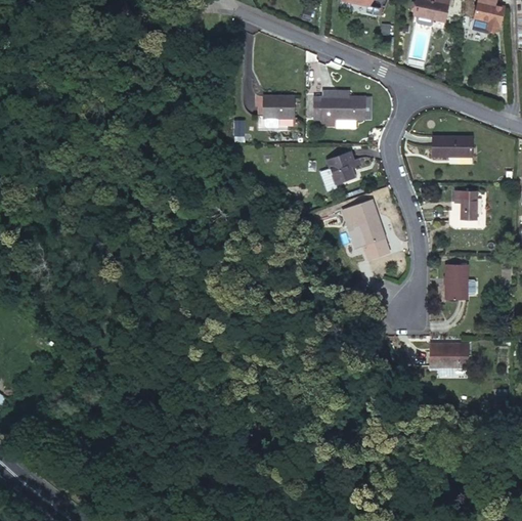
[(433,0),(434,1),(429,0),(410,0),(408,15),(439,20),(442,0),(433,0)]
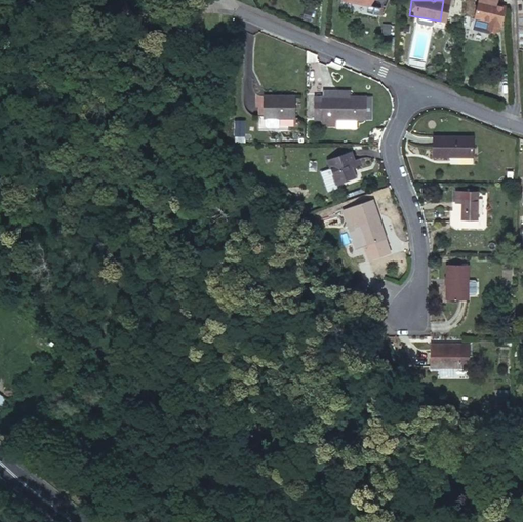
[(491,0),(473,0),(468,18),(483,23),(481,30),(490,32),(492,26),(494,26),(499,8),(490,5),(491,0)]
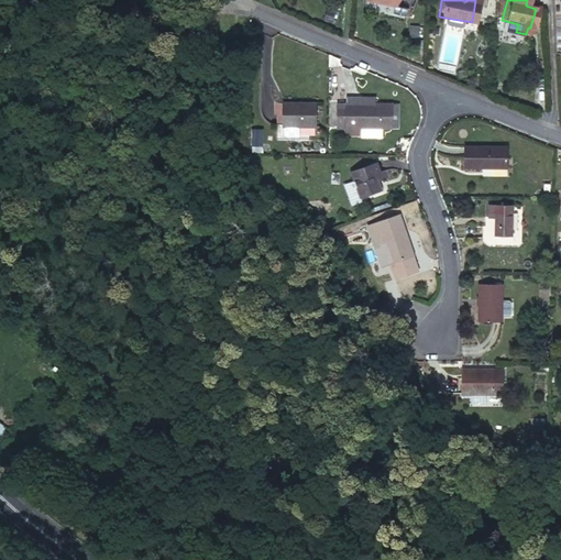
[(344,121),(343,132),(358,133),(358,128),(392,129),(393,121),(395,121),(396,110),(393,110),(394,105),(394,103),(375,101),(359,100),(359,95),(347,94),(345,102),(344,121)]
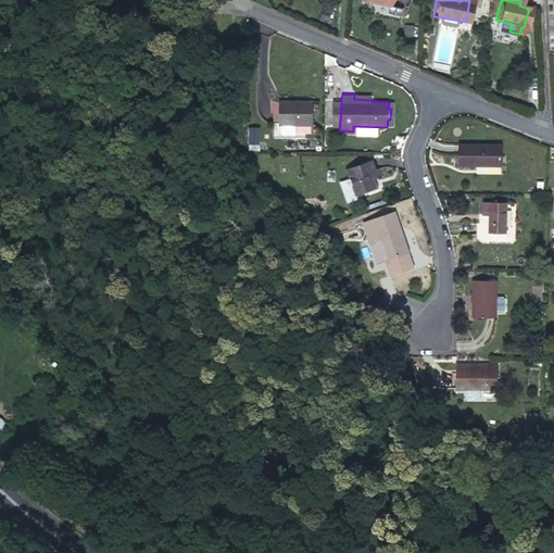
[(279,97),(277,122),(279,122),(279,129),(286,132),(294,132),(296,123),(312,123),(313,98),(279,97)]
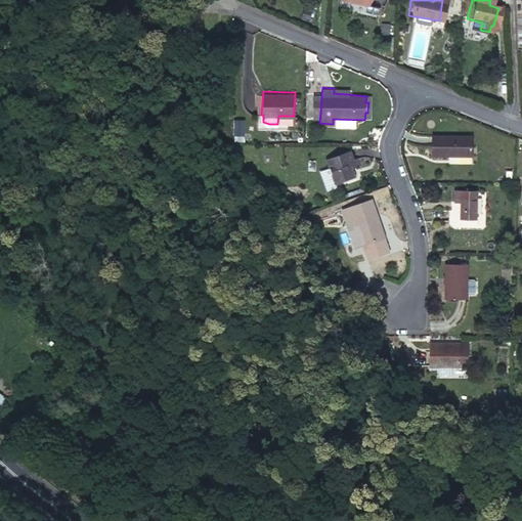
[(321,95),(314,94),(312,113),(320,113),(321,95)]
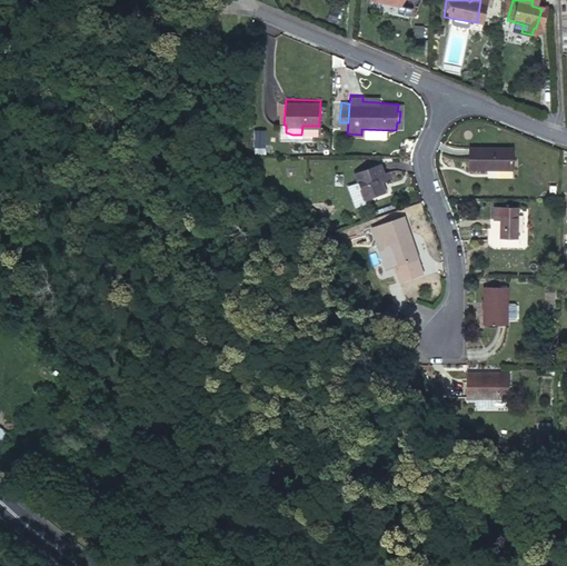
[(256,135),(257,150),(268,150),(267,135),(256,135)]
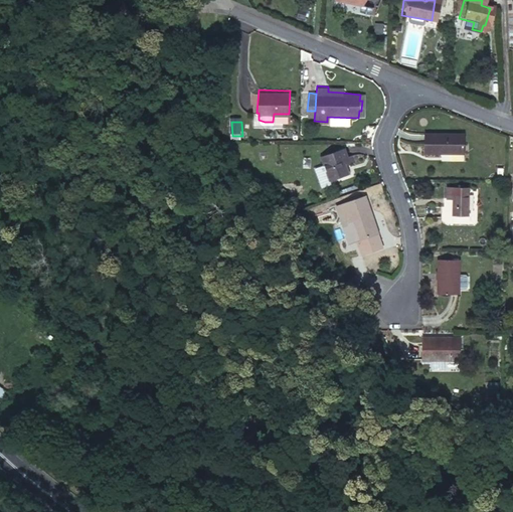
[(465,134),(424,133),(424,153),(464,154),(465,134)]
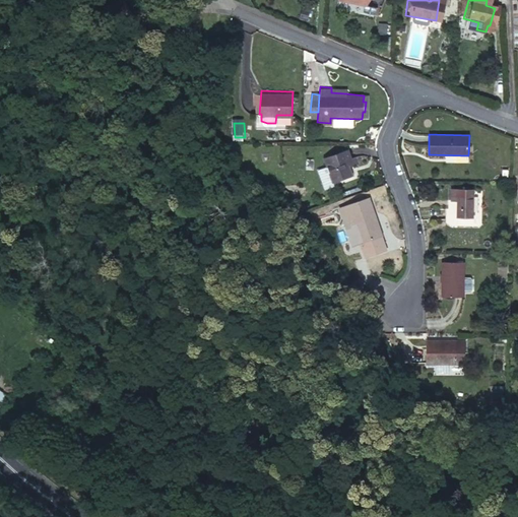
[(348,146),(325,153),(333,178),(352,172),(348,155),(351,155),(348,146)]
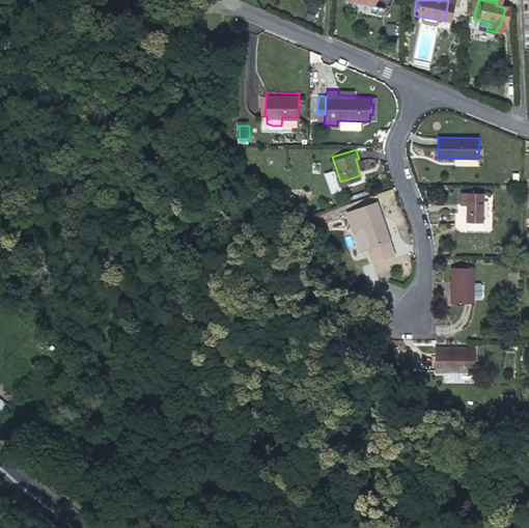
[(484,194),(461,193),(461,206),(467,206),(466,214),(454,213),(453,225),(465,225),(466,221),(483,221),(484,194)]
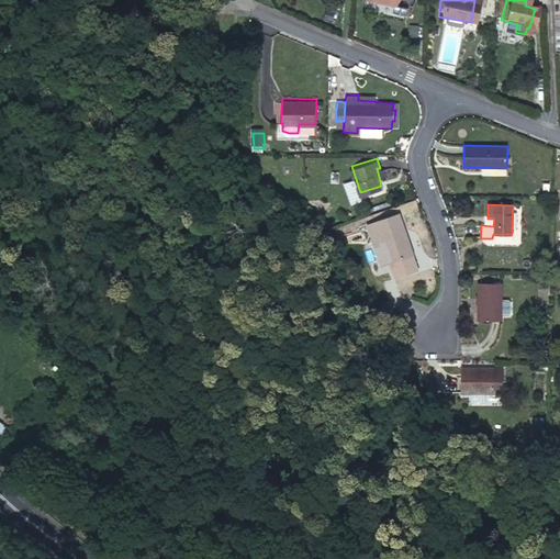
[(414,252),(399,212),(376,221),(383,245),(376,248),(380,264),(389,260),(394,277),(414,270),(409,254),(414,252)]
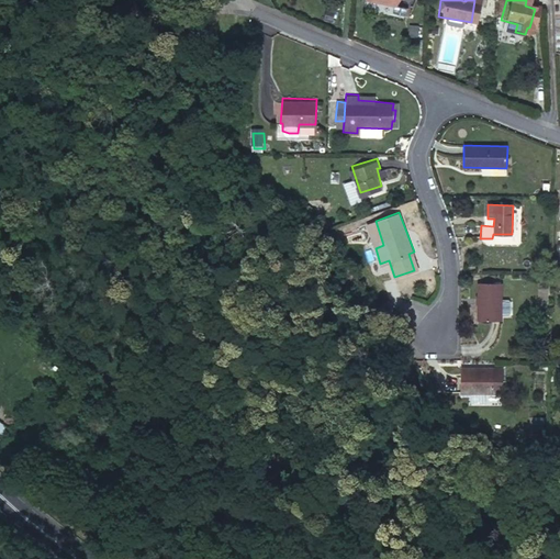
[(383,245),(376,221),(367,223),(376,248),(383,245)]
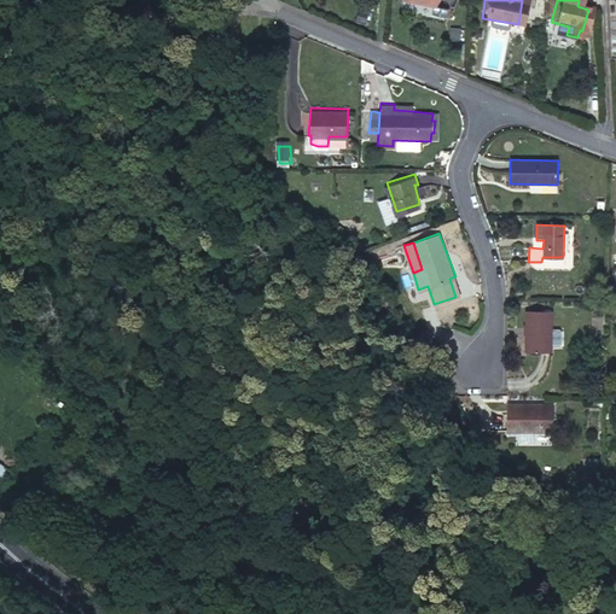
[(462,294),(455,276),(449,279),(455,297),(462,294)]
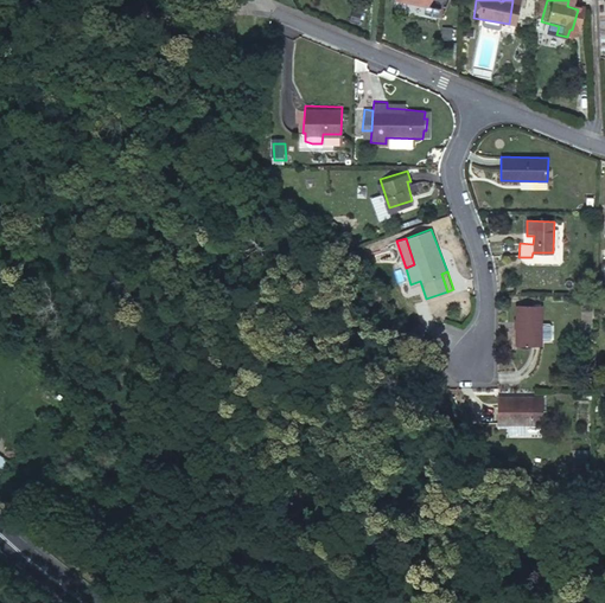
[(542,307),(516,307),(515,346),(541,348),(542,307)]
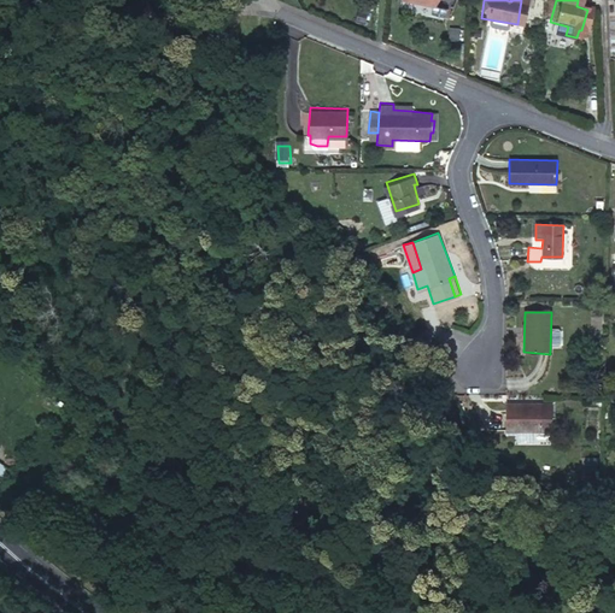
[(533,432),(542,432),(542,422),(550,422),(550,405),(542,406),(542,405),(505,405),(505,436),(516,436),(516,442),(533,443),(533,432)]
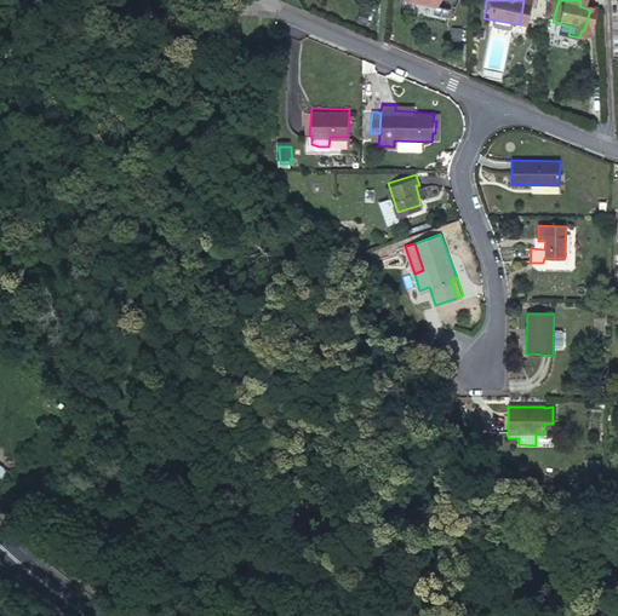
[(0,481),(6,485),(12,476),(0,467),(0,481)]
